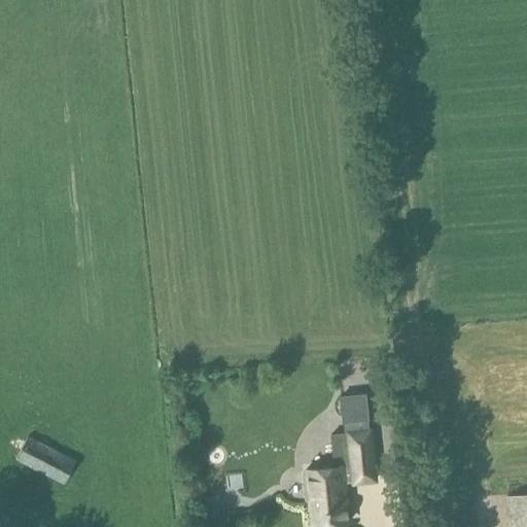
[(366,409),(342,411),(344,431),(369,428),(366,409)]
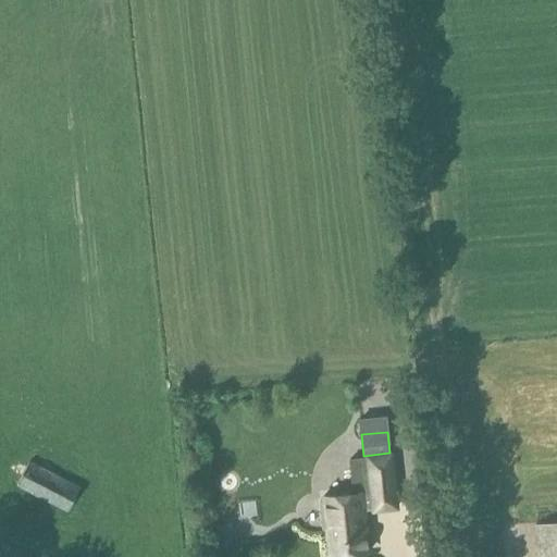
[(378,456),(366,456),(372,511),(383,510),(378,456)]
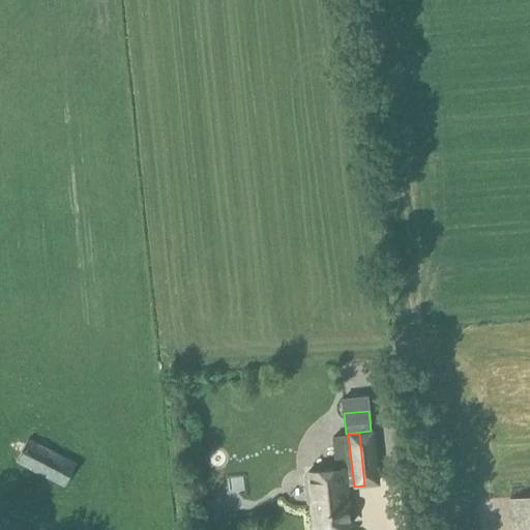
[(61,488),(75,465),(27,438),(15,461),(61,488)]
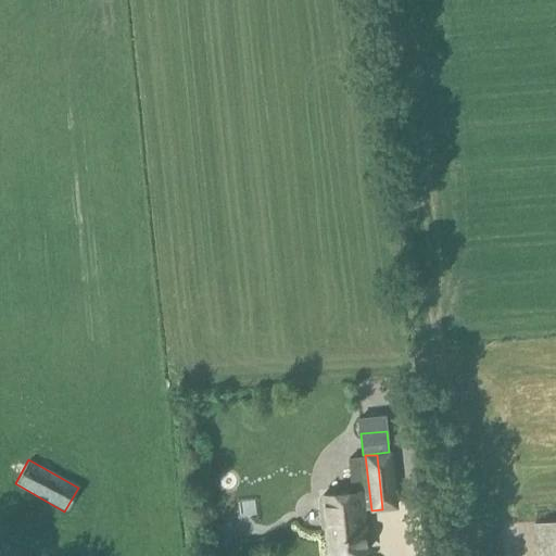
[(364,493),(324,496),(330,554),(370,551),(364,493)]
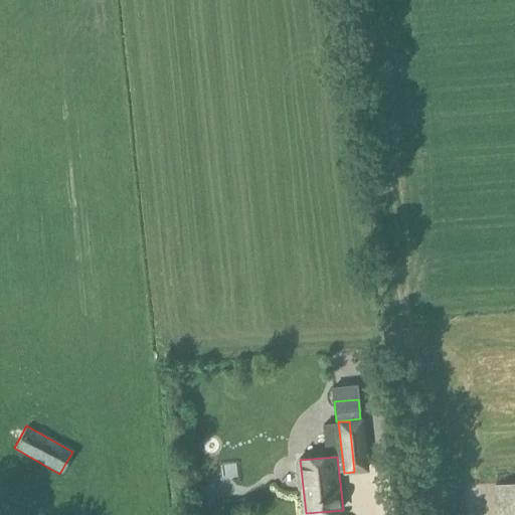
[(514,514),(514,482),(494,485),(497,514),(514,514)]
